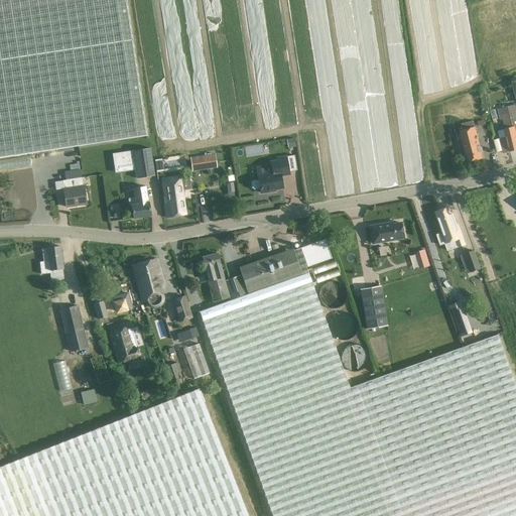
[(0,0),(0,157),(147,136),(126,0),(0,0)]
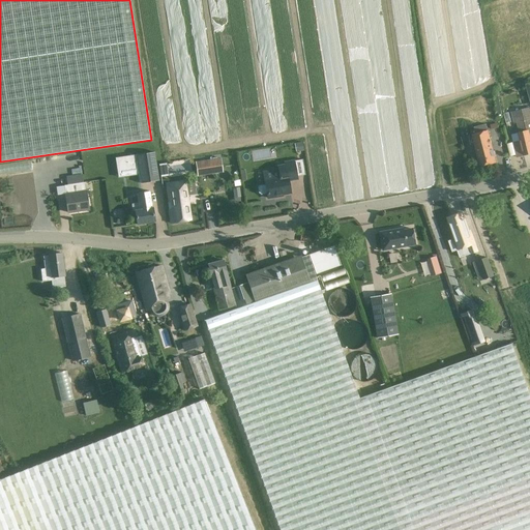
[(513,143),(518,157),(529,153),(529,136),(529,130),(529,129),(529,108),(511,112),(513,124),(517,123),(519,134),(511,135),(513,143)]
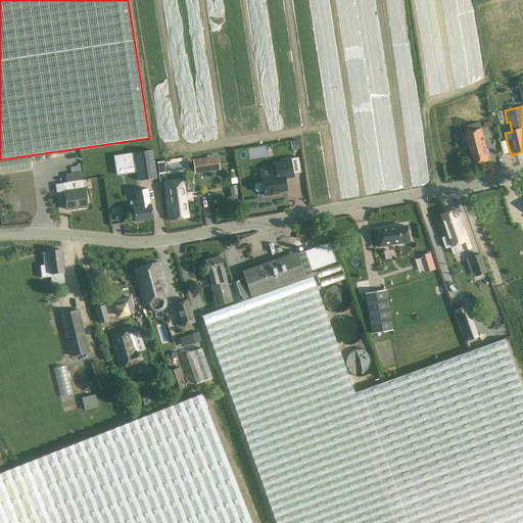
[(482,129),(466,133),(474,164),(490,160),(482,129)]
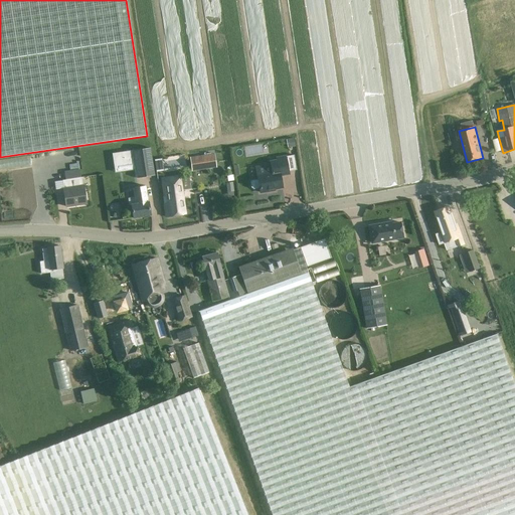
[(113,152),(118,181),(155,175),(150,148),(134,151),(133,149),(113,152)]
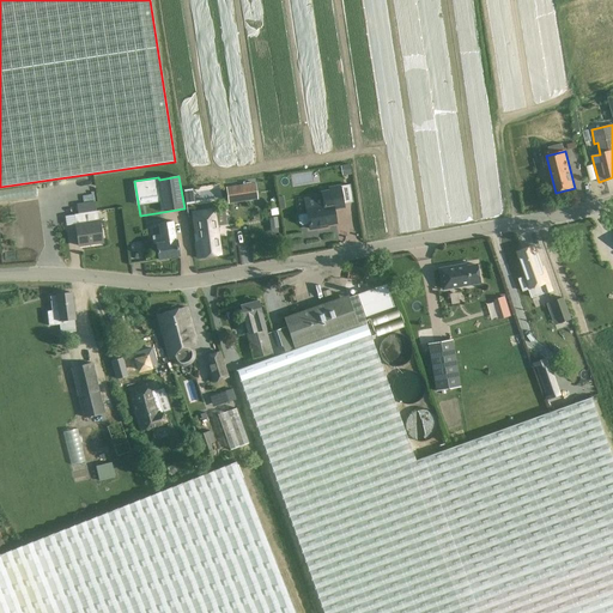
[(246,184),(226,187),(229,204),(248,200),(258,199),(255,182),(246,184)]
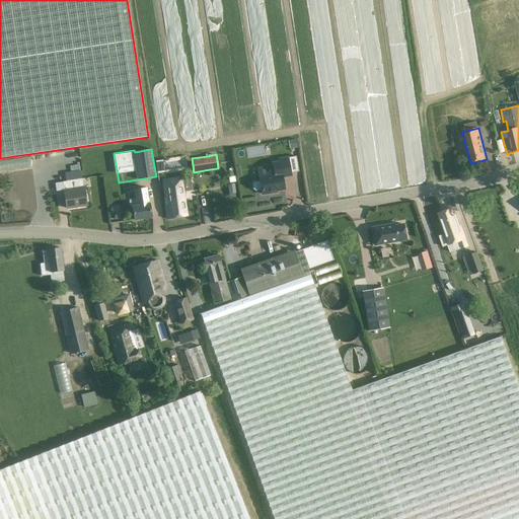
[(253,181),(252,184),(253,190),(255,191),(262,190),(262,194),(272,193),(272,192),(285,189),(283,178),(292,176),(292,172),(299,171),(296,156),(289,157),(289,156),(278,158),(279,161),(272,162),(274,175),(260,177),(260,180),(253,181)]
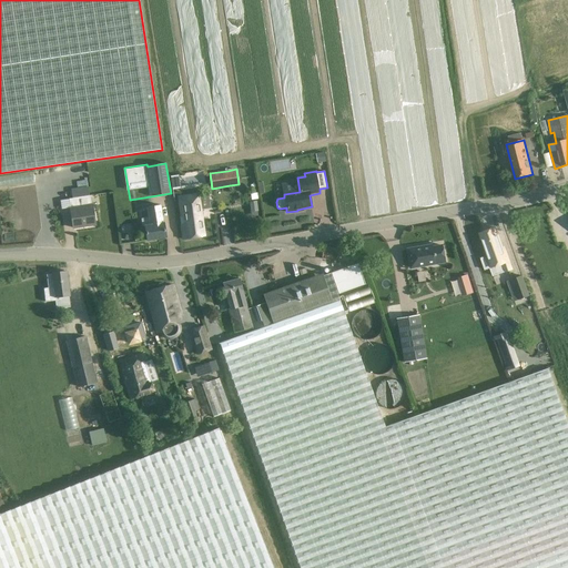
[(70,209),(73,227),(95,224),(92,205),(91,196),(90,196),(88,188),(71,190),(72,199),(69,200),(70,209)]
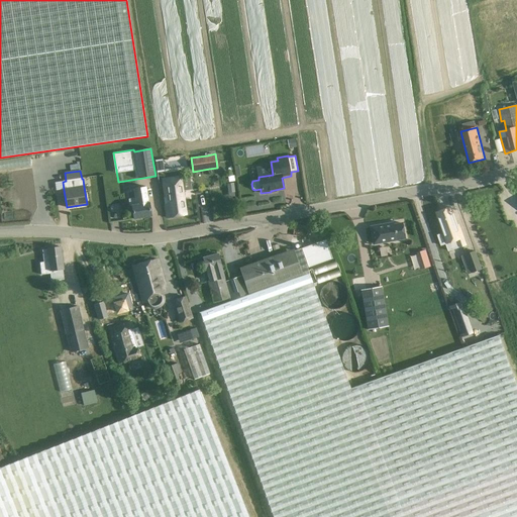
[(181,177),(163,179),(165,197),(164,198),(167,218),(187,215),(183,191),(181,178),(181,177)]
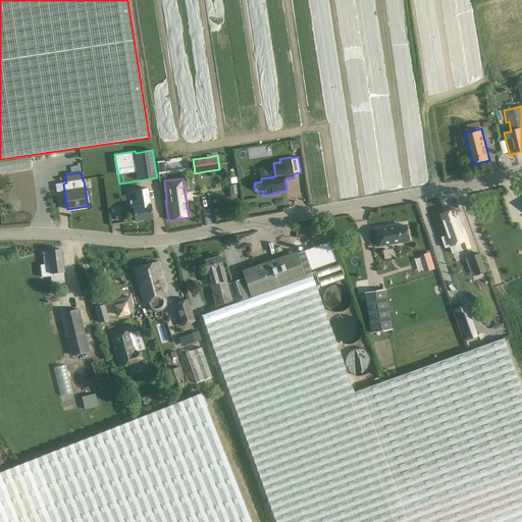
[(151,204),(150,205),(148,189),(135,191),(136,200),(129,201),(131,208),(133,207),(135,221),(138,220),(138,222),(145,221),(145,219),(153,218),(151,204)]
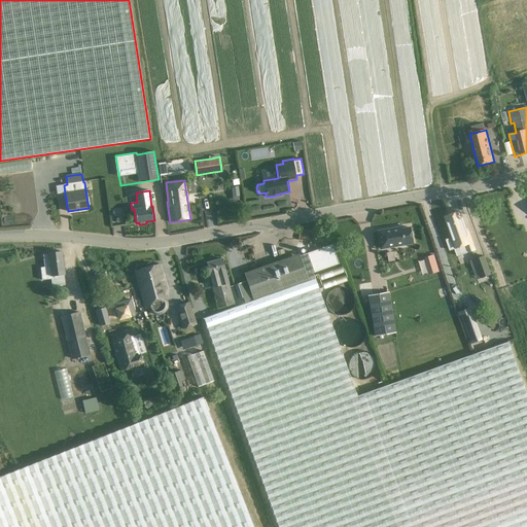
[(455,248),(458,255),(473,250),(470,243),(459,212),(446,216),(453,238),(447,240),(450,250),(455,248)]
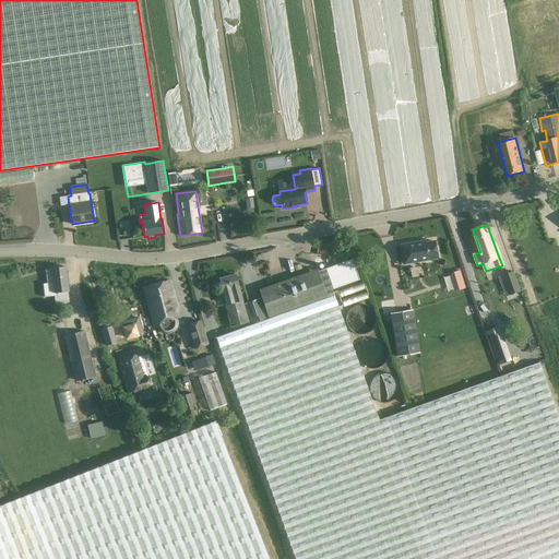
[(401,246),(404,263),(437,258),(435,241),(420,244),(420,242),(401,246)]
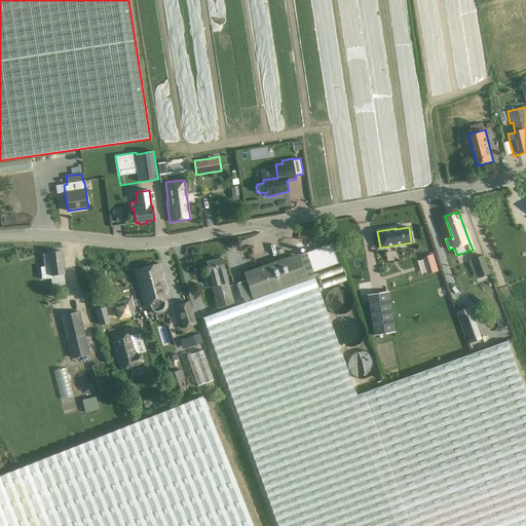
[(235,305),(201,316),(274,525),(525,525),(525,395),(508,342),(359,395),(357,395),(315,277),(314,277),(312,273),(338,265),(332,245),(300,256),(299,253),(243,272),(246,280),(230,286),(229,282),(228,282),(222,258),(207,262),(213,287),(211,287),(217,308),(234,303),(235,305)]
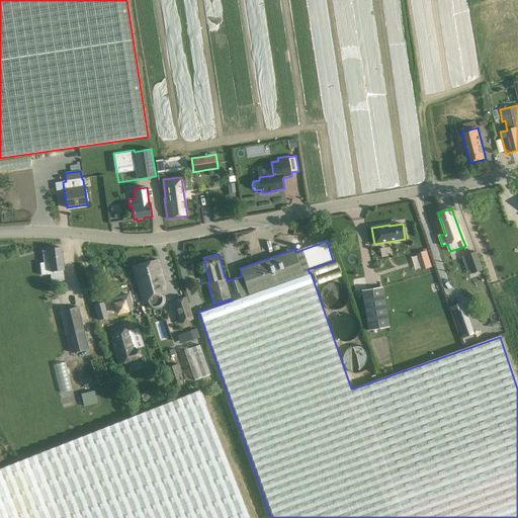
[(44,262),(39,263),(41,275),(51,274),(52,281),(64,280),(63,269),(64,269),(61,247),(48,249),(48,250),(42,251),(44,262)]
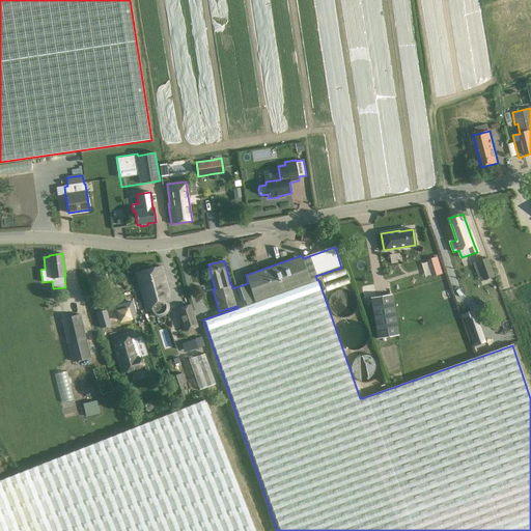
[(488,257),(478,261),(485,280),(496,277),(488,257)]
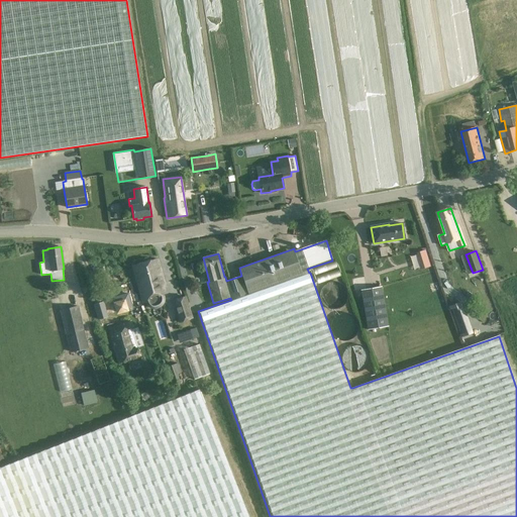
[(411,266),(426,261),(424,253),(409,259),(411,266)]
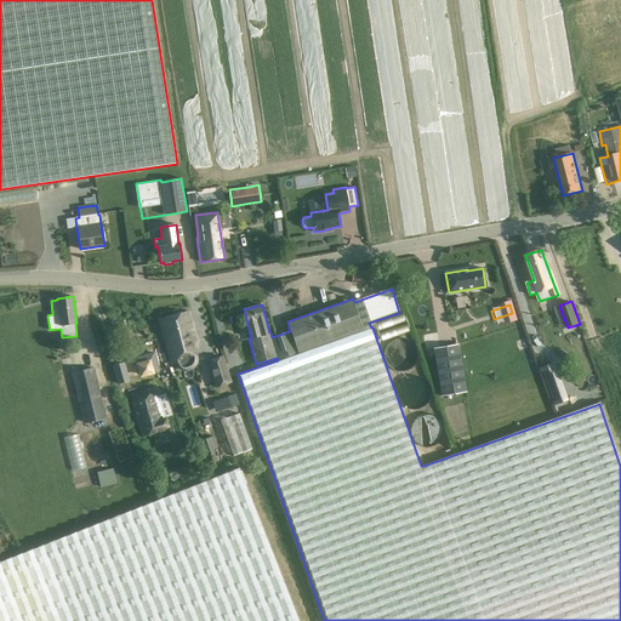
[(160,319),(172,363),(198,355),(195,348),(199,347),(188,312),(160,319)]
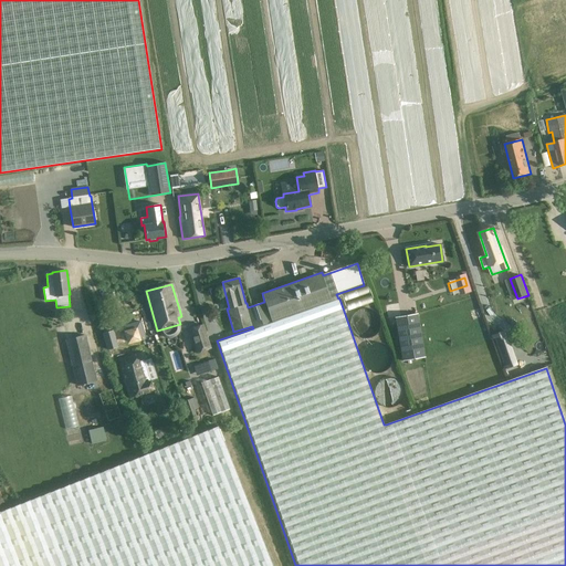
[(383,320),(383,318),(383,316),(381,314),(380,312),(378,308),(376,306),(373,305),(370,304),(367,304),(364,304),(360,305),(358,306),(356,310),(354,312),(353,314),(353,317),(353,320),(353,322),(354,325),(355,327),(357,329),(360,332),(363,333),(365,334),(368,334),(370,334),(374,333),(376,331),(378,329),(380,326),(381,324),(383,320)]
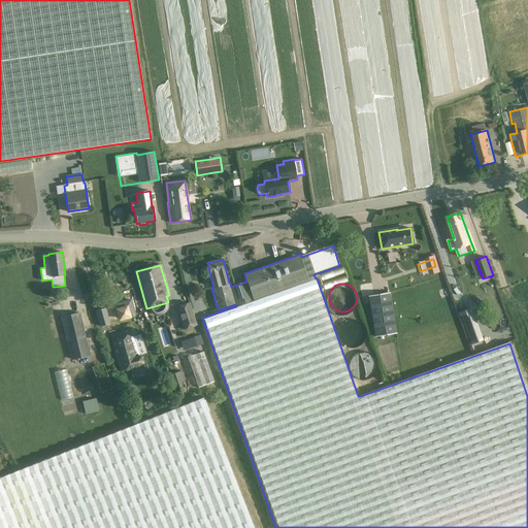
[(368,296),(375,336),(396,333),(390,292),(368,296)]
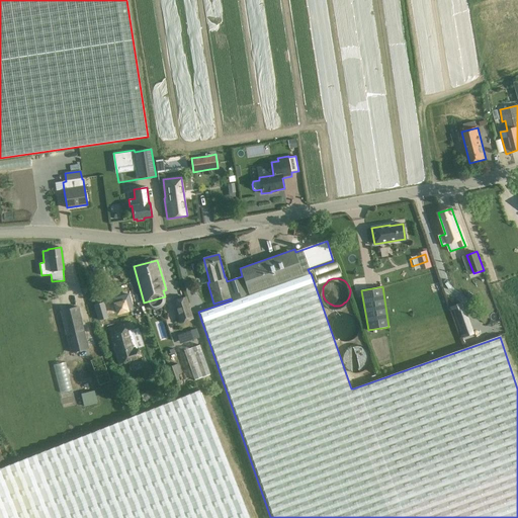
[(127,295),(113,299),(117,313),(132,309),(127,295)]
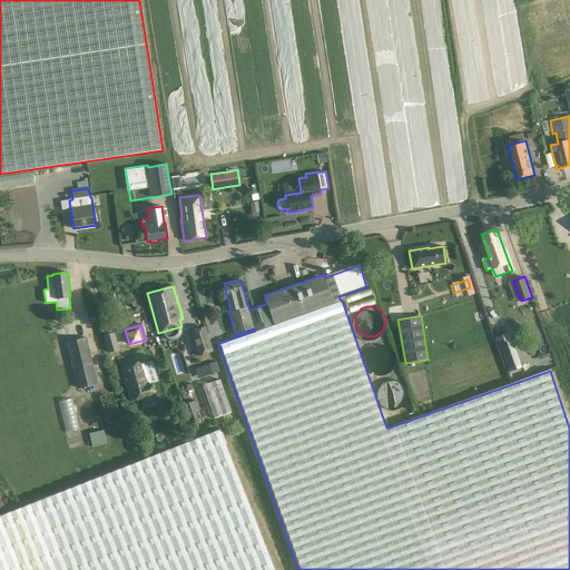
[(190,332),(198,356),(213,352),(205,326),(190,332)]
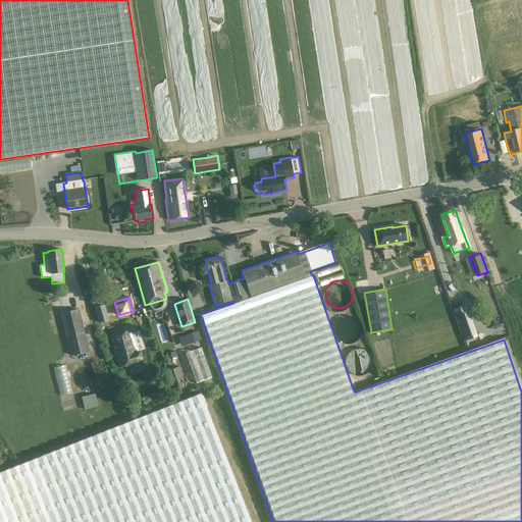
[(104,305),(95,308),(99,322),(108,320),(104,305)]
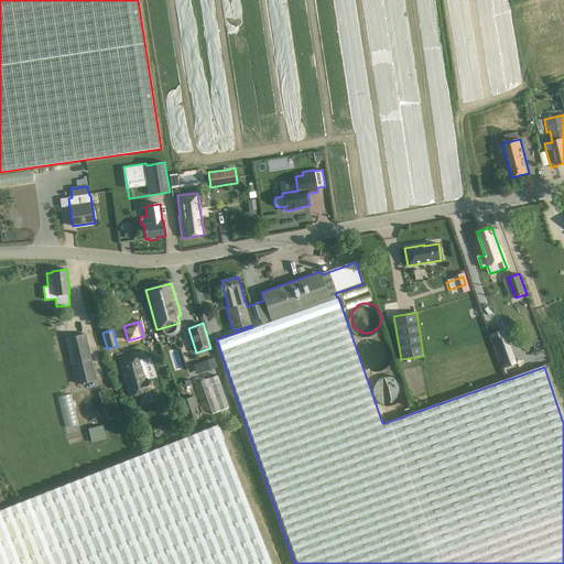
[(507,342),(502,331),(491,335),(496,346),(507,342)]
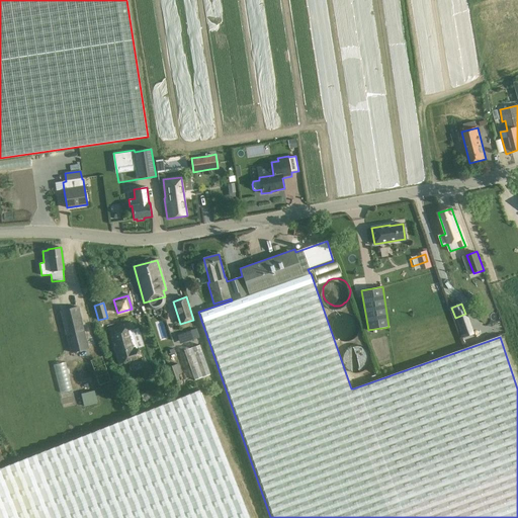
[(79,307),(60,311),(70,353),(89,349),(79,307)]
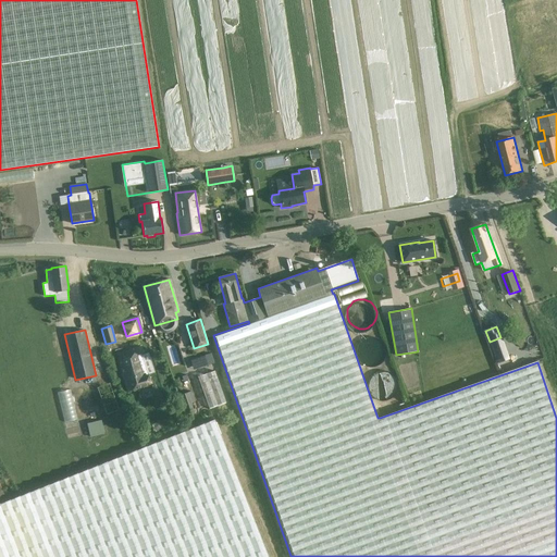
[(387,348),(387,347),(386,343),(384,338),(382,337),(380,335),(376,334),(374,334),(371,334),(369,335),(364,337),(362,339),(361,342),(360,345),(360,347),(360,350),(361,353),(363,357),(366,359),(368,360),(370,360),(373,361),(375,361),(379,360),(381,359),(383,357),(385,355),(386,353),(386,350),(387,348)]
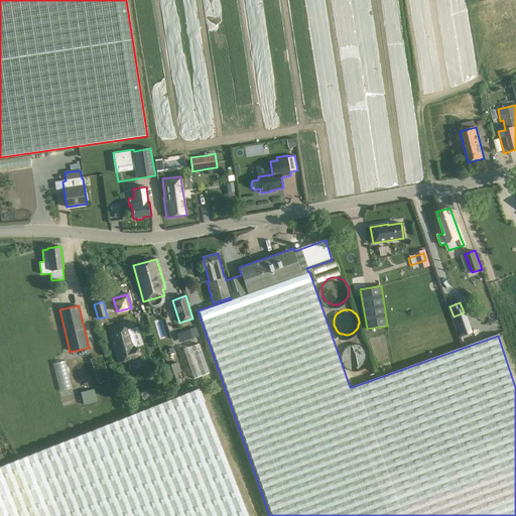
[(108,329),(118,362),(139,356),(131,329),(133,327),(131,320),(120,324),(121,325),(108,329)]
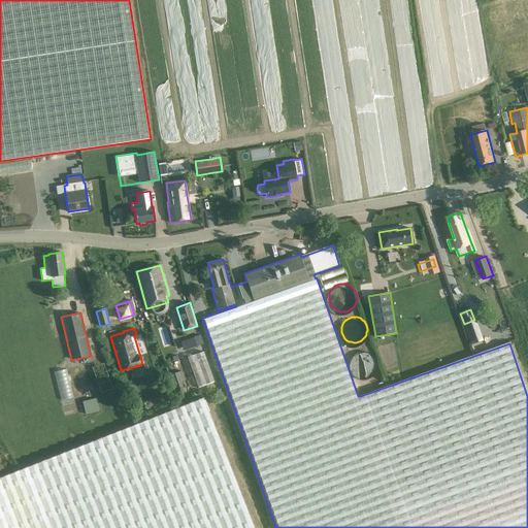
[(378,361),(378,360),(378,358),(377,356),(375,353),(374,351),(371,350),(369,349),(367,348),(364,348),(362,348),(360,349),(358,350),(356,352),(355,354),(354,356),(353,359),(353,361),(354,364),(355,366),(356,368),(358,370),(360,372),(362,372),(367,373),(368,372),(371,371),(373,370),(375,368),(376,367),(377,365),(378,361)]
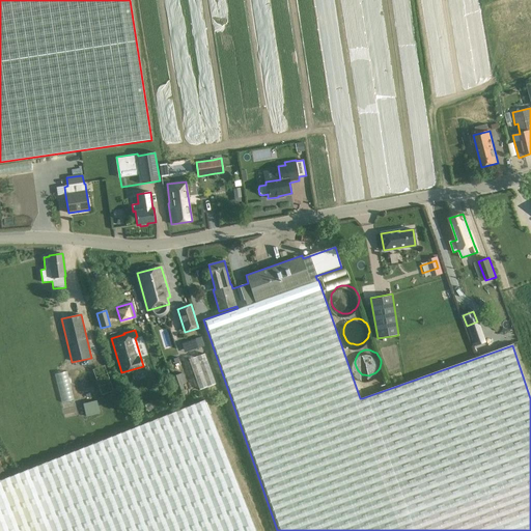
[(198,390),(215,385),(205,353),(189,358),(198,390)]
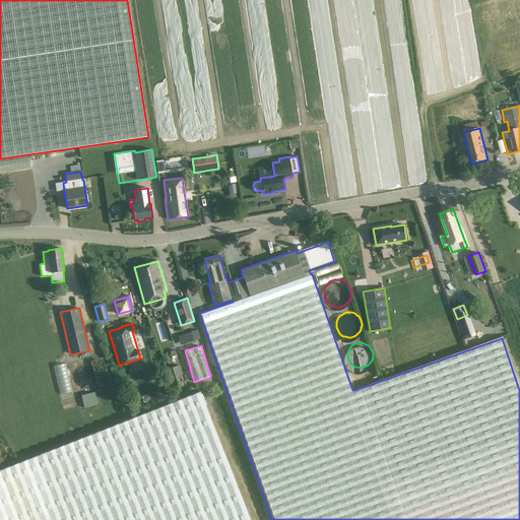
[(59,393),(71,391),(68,364),(56,365),(59,393)]
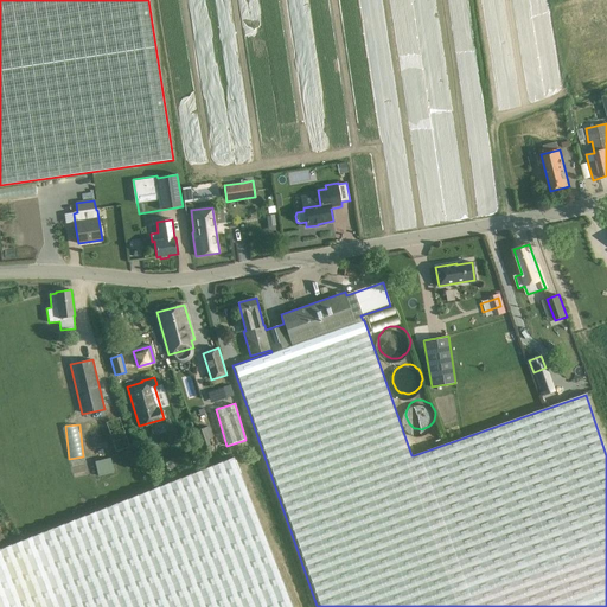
[(292,606),(234,458),(0,548),(0,606),(292,606)]
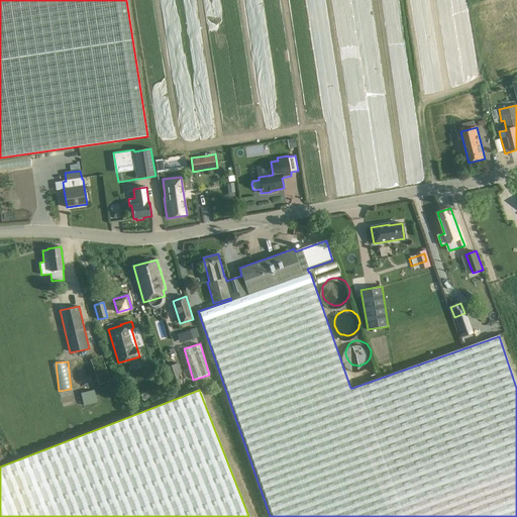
[(84,406),(97,403),(94,391),(81,394),(84,406)]
